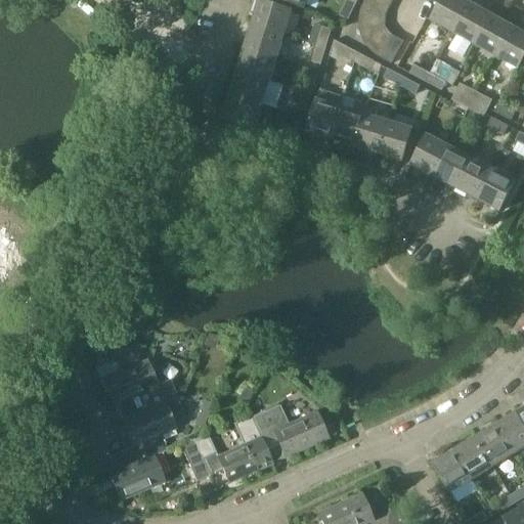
[(261,0),(258,0),(252,24),(285,34),(292,9),(261,0)]
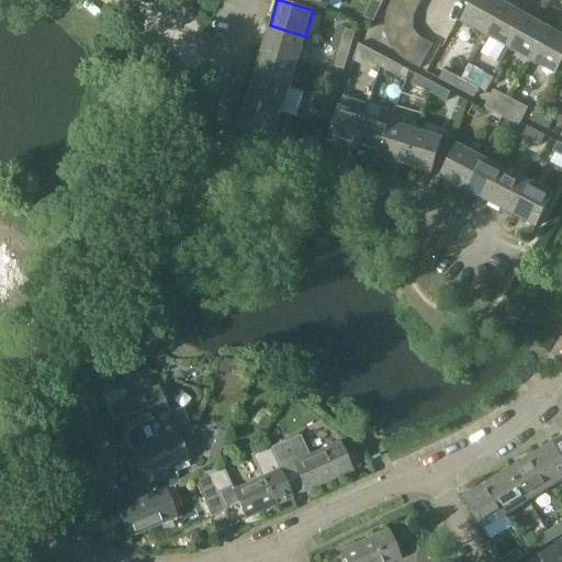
[(372,0),(364,18),(373,22),(382,4),(373,0),(372,0)]
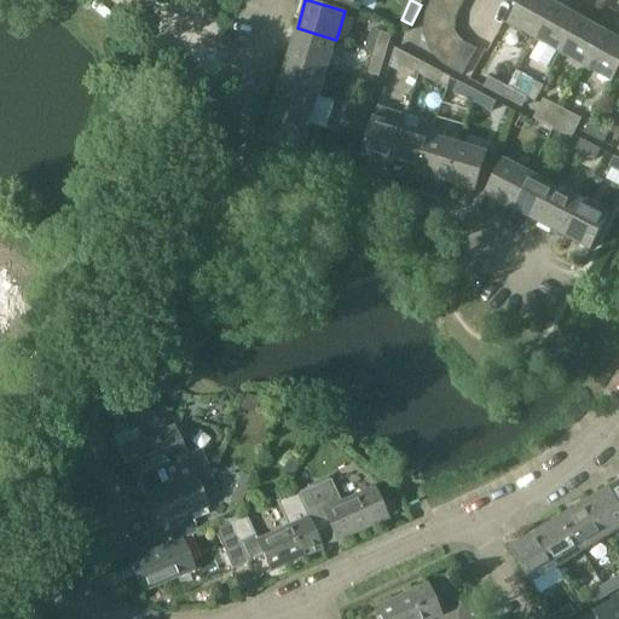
[(456,16),(462,5),(452,0),(431,0),(428,5),(428,7),(456,16)]
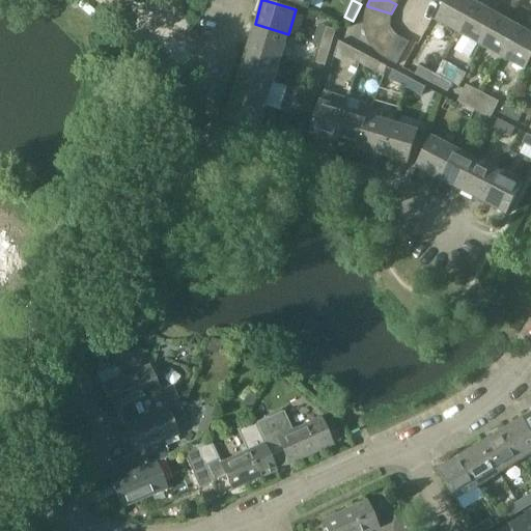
[(446,0),(436,20),(455,30),(472,1),(470,0),(446,0)]
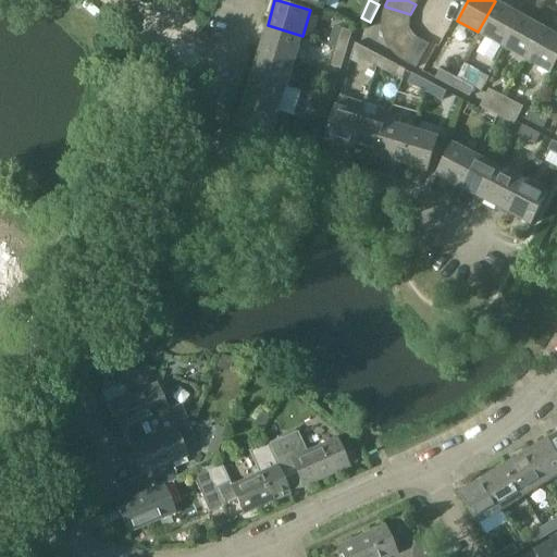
[(495,1),(478,32),(500,45),(518,13),(495,1)]
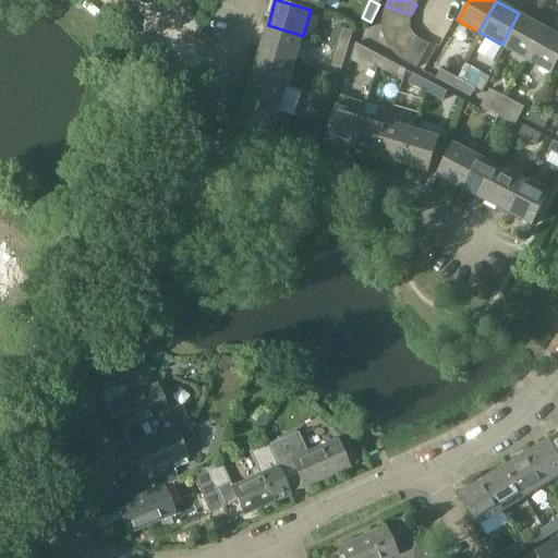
[(410,27),(411,14),(386,7),(384,12),(383,17),(383,24),(385,35),(410,27)]
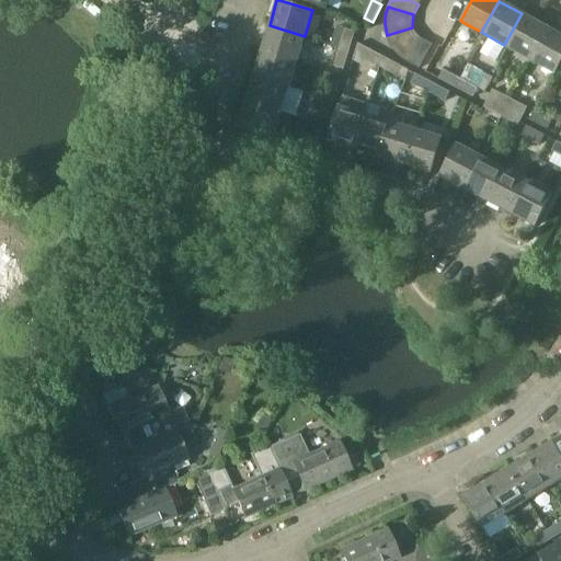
[(504,45),(528,58),(546,27),(522,13),(504,45)]
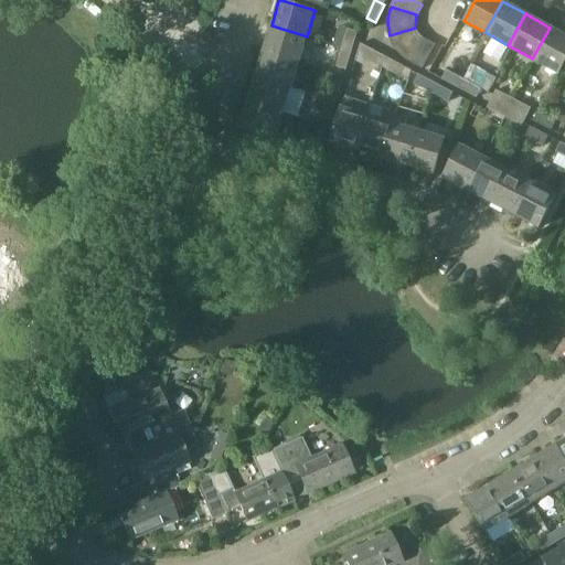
[(272,25),(264,51),(299,62),(307,36),(272,25)]
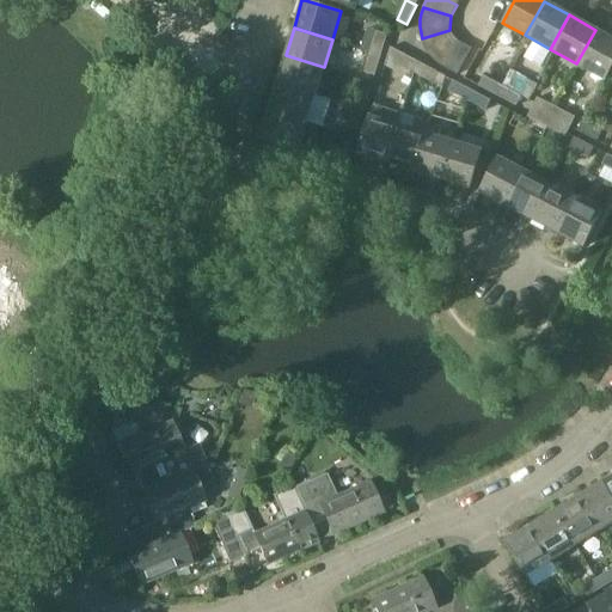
[(361,48),(369,50),(380,54),(386,34),(367,28),(361,48)]
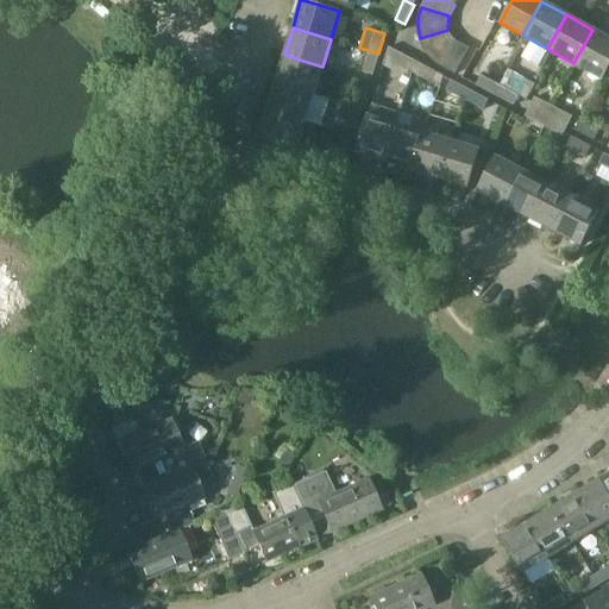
[(446,32),(447,30),(420,38),(421,43),(425,49),(431,56),(438,62),(441,64),(457,42),(446,32)]
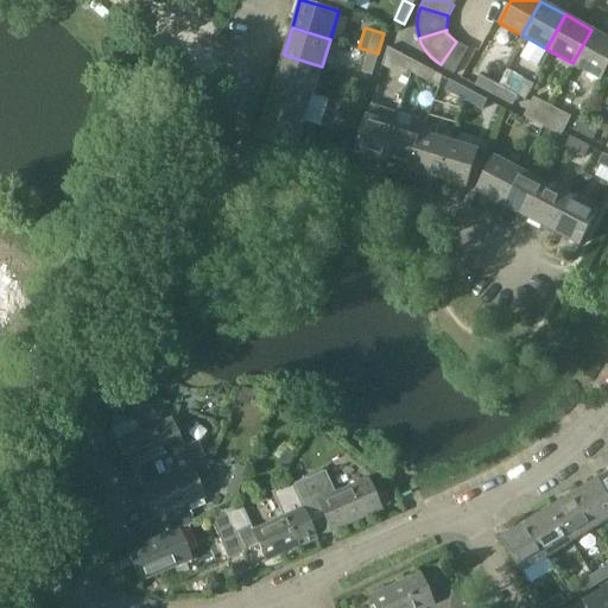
[(601,78),(607,69),(606,69),(607,64),(607,38),(591,30),(572,63),(601,78)]
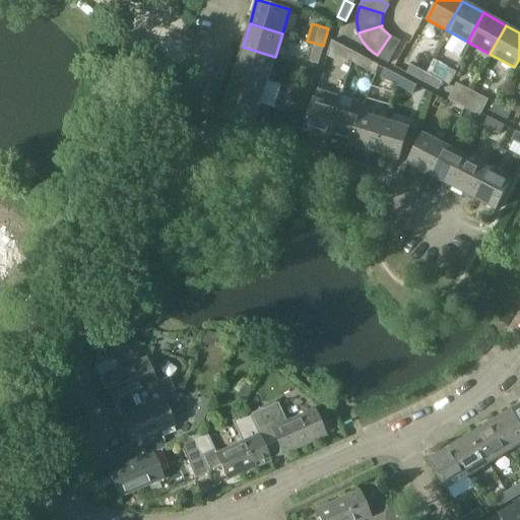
[(401,40),(390,36),(377,55),(388,63),(401,40)]
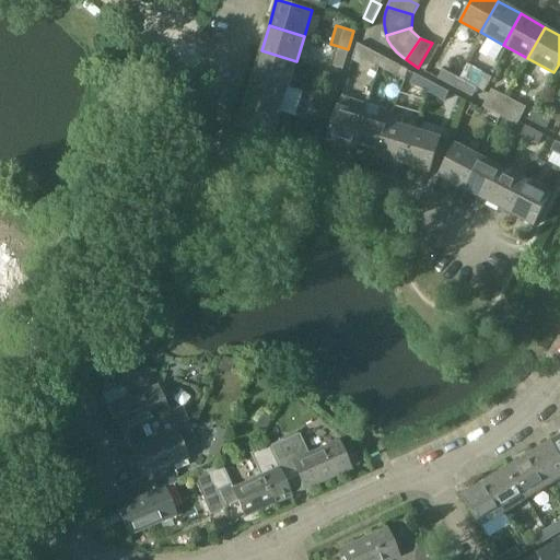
[(358,44),(352,60),(377,74),(380,67),(383,57),(358,44)]
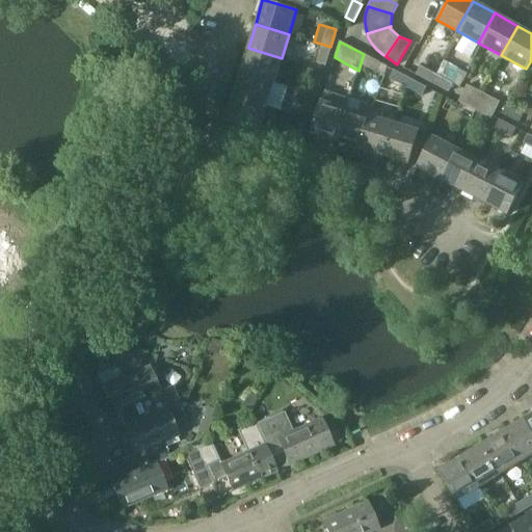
[(325,64),(330,47),(321,44),(316,61),(325,64)]
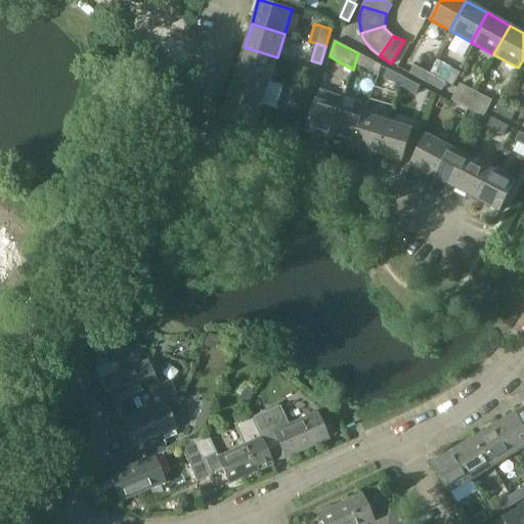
[(245,47),(237,71),(270,81),(277,57),(245,47)]
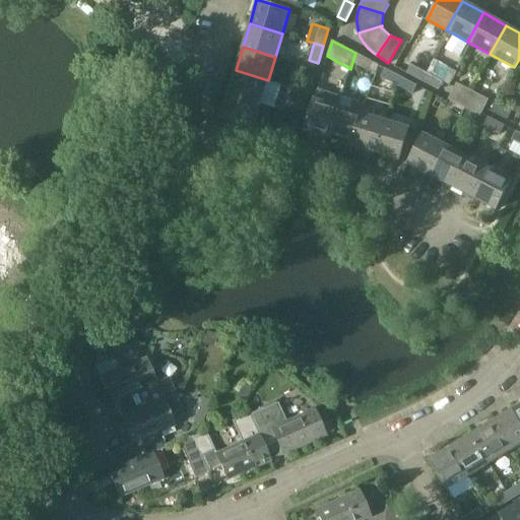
[(368,71),(373,62),(355,53),(352,62),(368,71)]
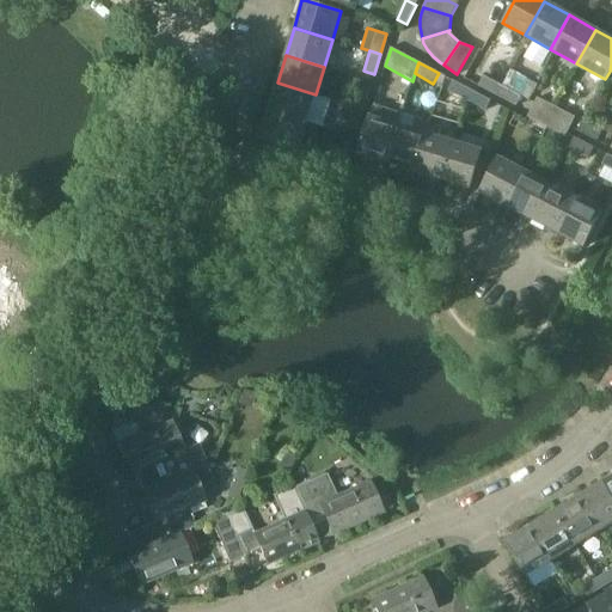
[(497,97),(503,86),(484,77),(478,86),(497,97)]
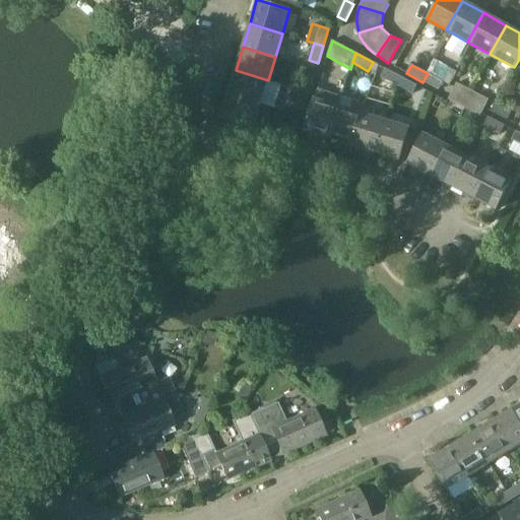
[(396,85),(400,76),(385,69),(381,77),(396,85)]
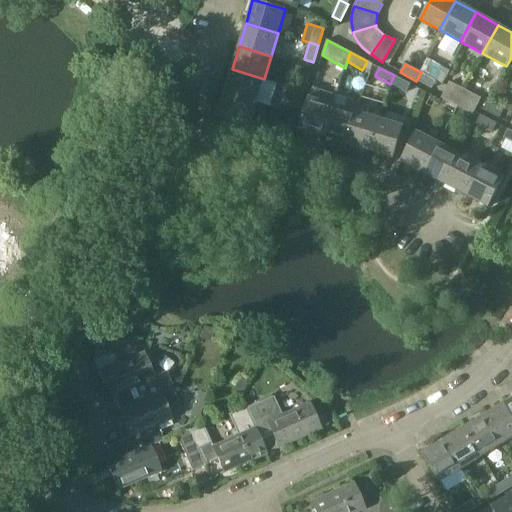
[(232,69),(225,92),(257,102),(264,79),(232,69)]
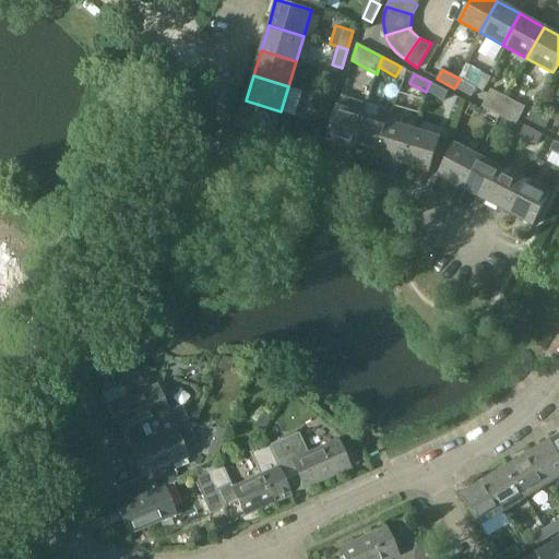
[(323,97),(333,99),(339,82),(329,79),(323,97)]
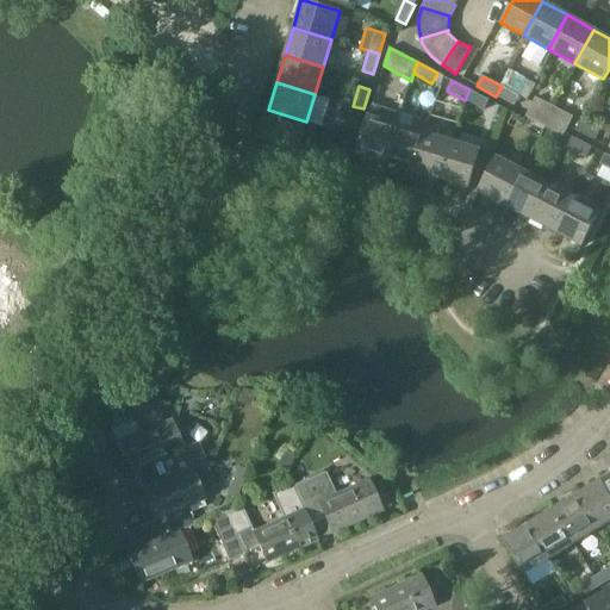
[(520,97),(502,86),(496,97),(515,106),(520,97)]
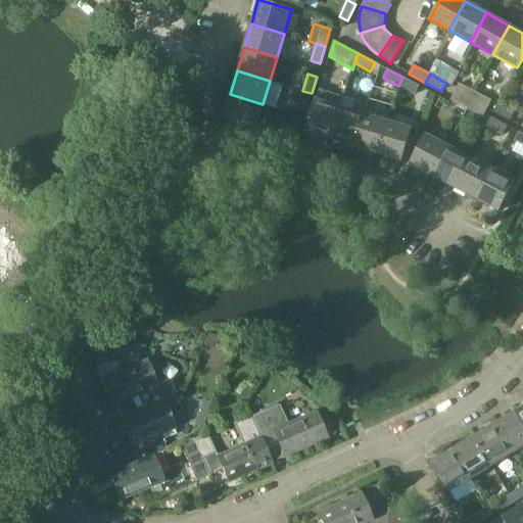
[(420,86),(402,77),(398,86),(416,95),(420,86)]
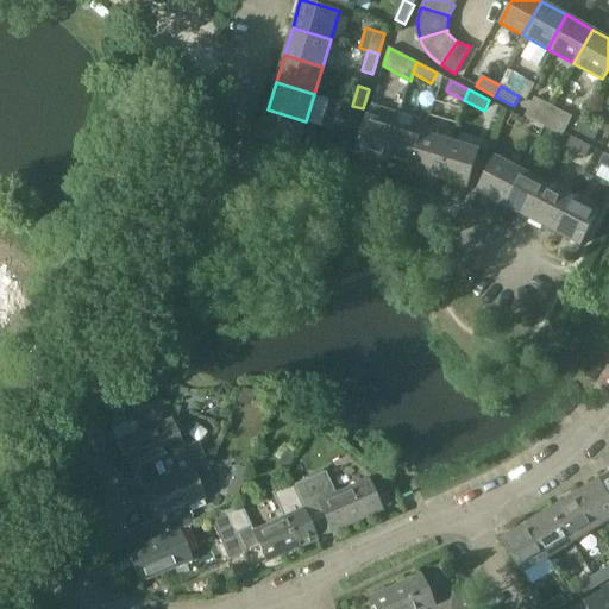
[(548,117),(554,107),(535,98),(531,107),(548,117)]
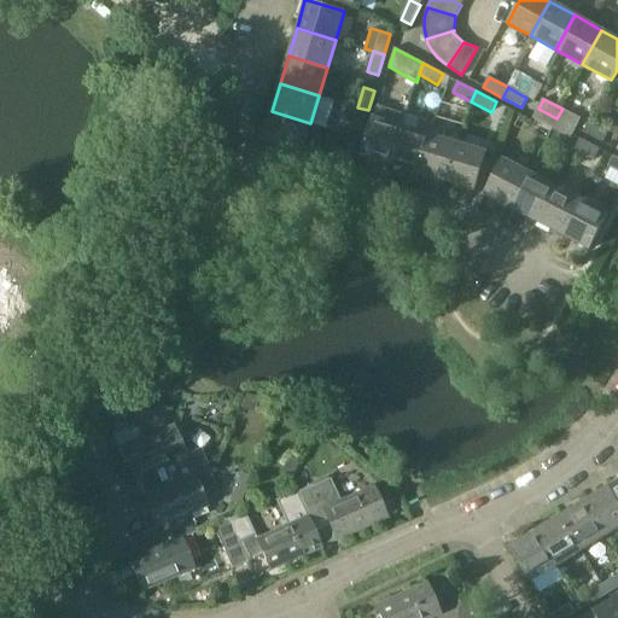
[(389,163),(402,124),(406,112),(378,104),(362,155),(389,163)]
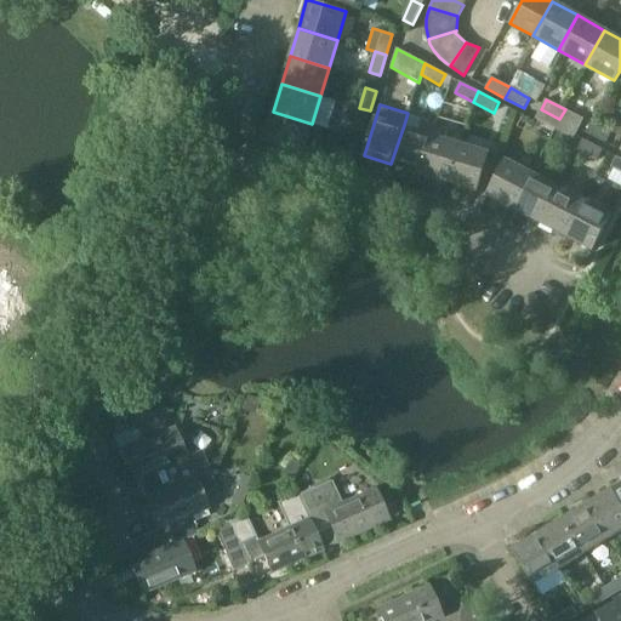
[(363,134),(370,110),(359,108),(352,130),(363,134)]
